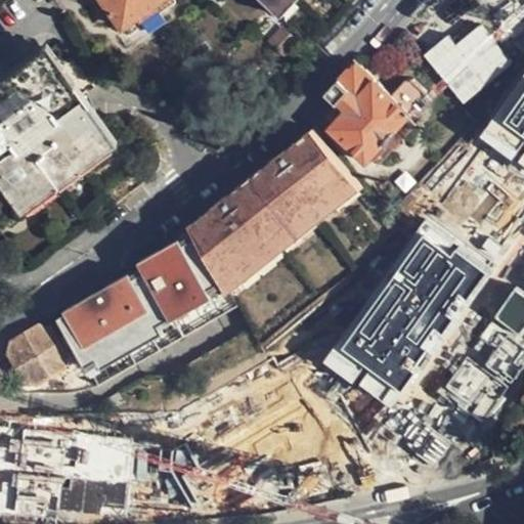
[(140,16),(141,19),(156,10),(160,15),(161,15),(177,3),(174,0),(99,0),(121,30),(140,16)]
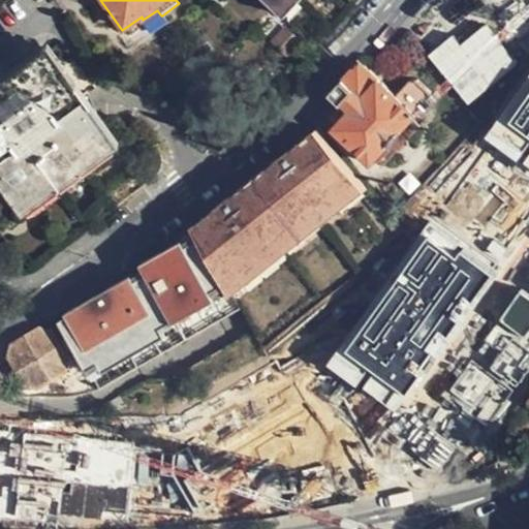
[(268,0),(317,45),(360,0),(268,0)]
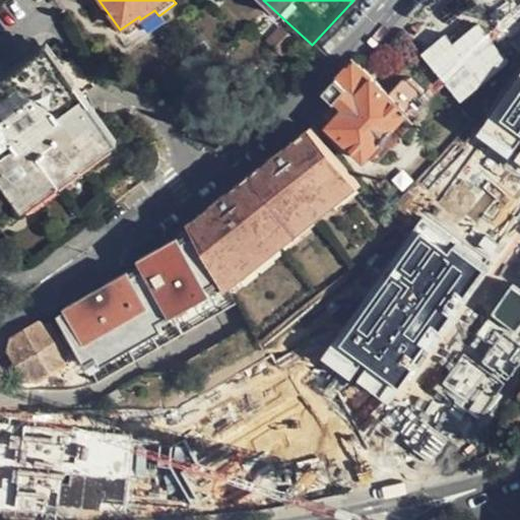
[(165,22),(159,15),(158,15),(154,10),(140,19),(143,25),(149,34),(165,22)]
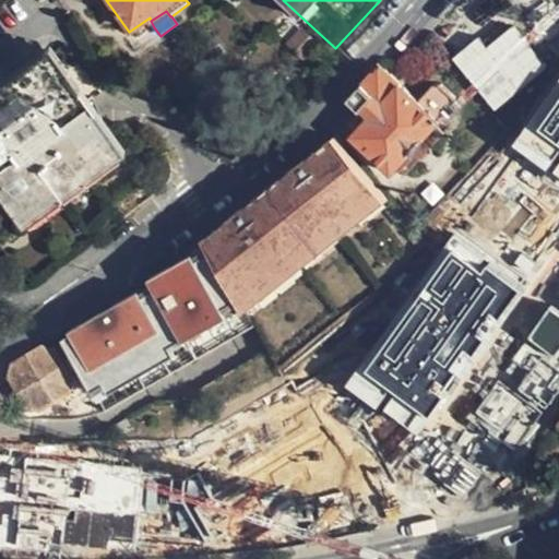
[(135,42),(154,27),(151,21),(150,18),(129,32),(135,42)]
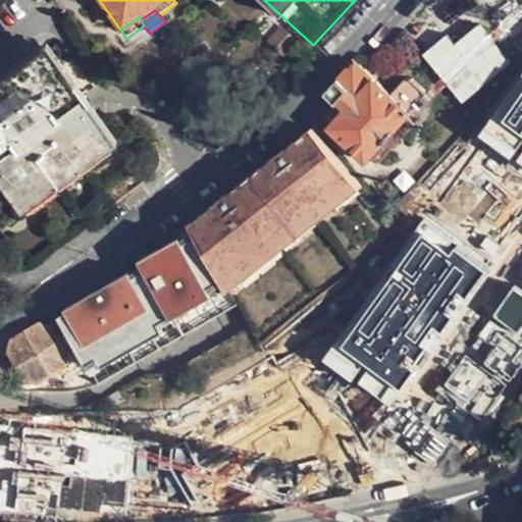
[(390,21),(371,43),(385,57),(401,40),(397,35),(400,32),(390,21)]
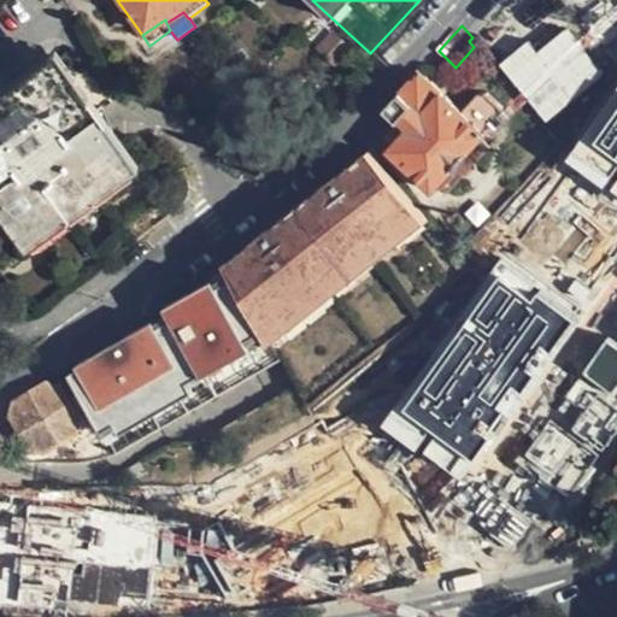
[(497,66),(546,121),(601,71),(563,28),(538,51),(527,40),(497,66)]
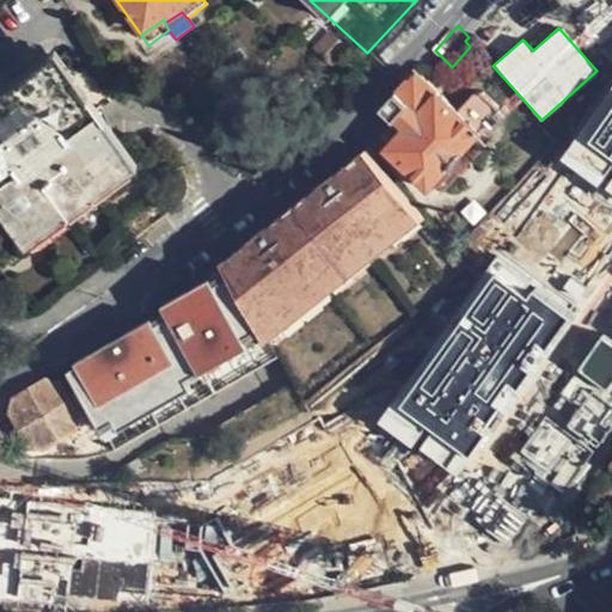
[(348,49),(332,36),(320,50),(335,63),(348,49)]
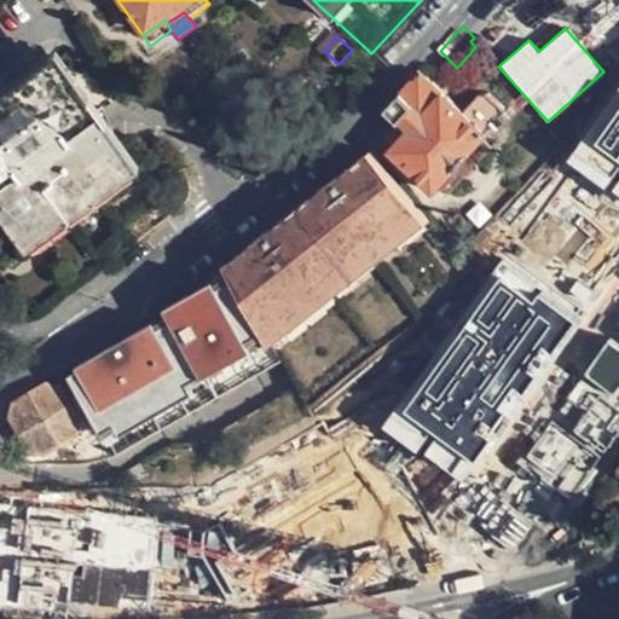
[(55,55),(0,92),(0,96),(5,103),(52,68),(64,84),(71,77),(55,55)]
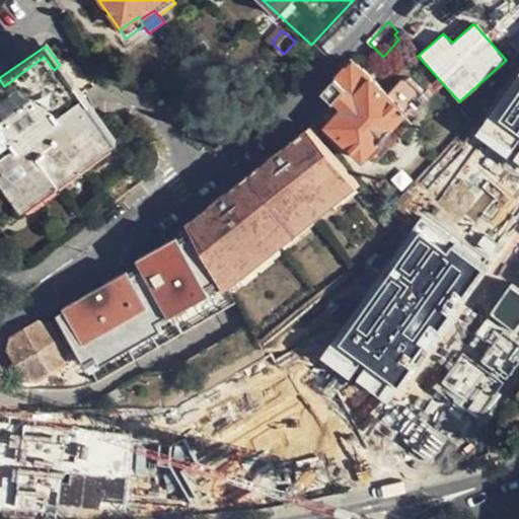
[(0,165),(23,199),(53,178),(75,161),(104,140),(74,98),(54,70),(44,57),(4,86),(0,88),(0,165)]
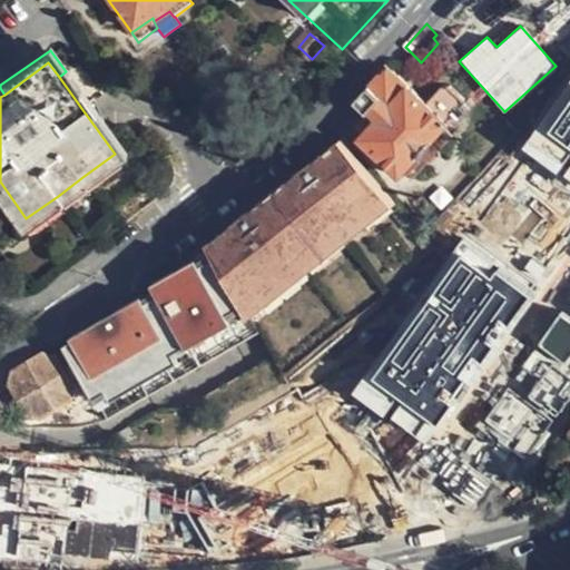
[(81,108),(88,102),(99,95),(77,65),(66,71),(59,77),(81,108)]
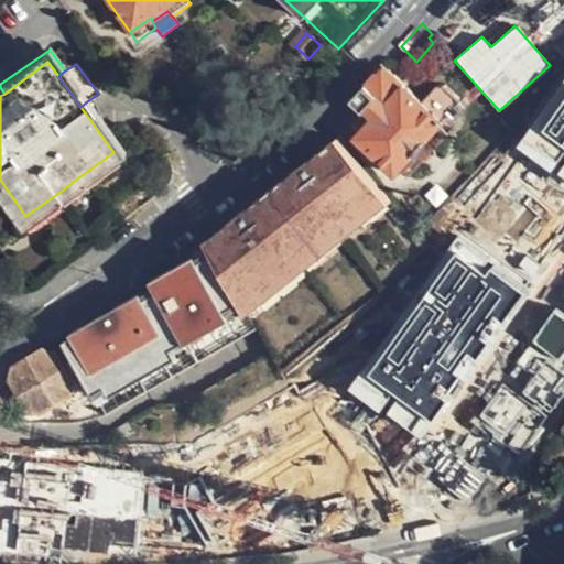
[(384,64),(354,97),(375,116),(356,138),(394,173),(401,166),(441,125),(461,104),(461,95),(448,85),(438,85),(432,93),(425,89),(419,95),(384,64)]
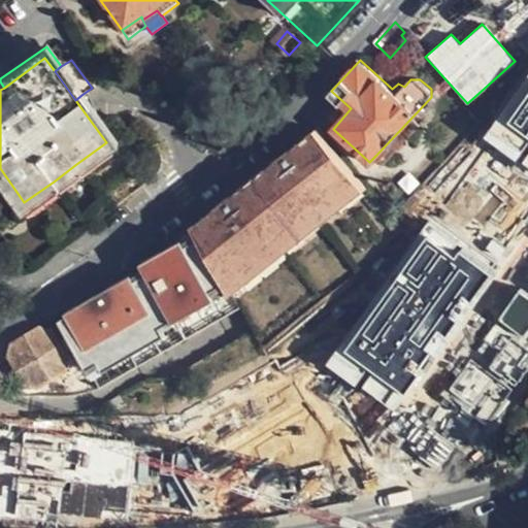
[(527,68),(482,140),(527,170),(527,68)]
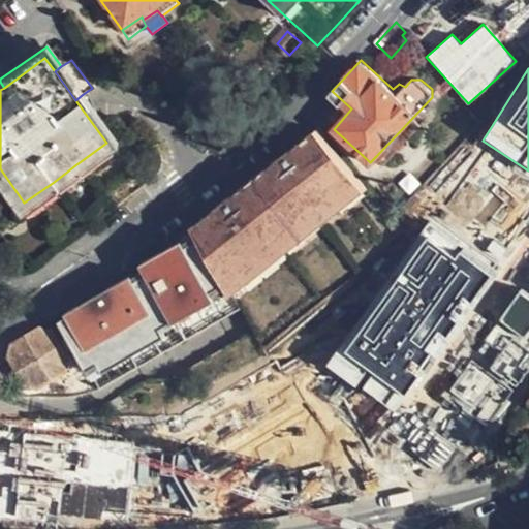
[(118,145),(82,95),(75,100),(106,143),(76,164),(82,170),(118,145)]
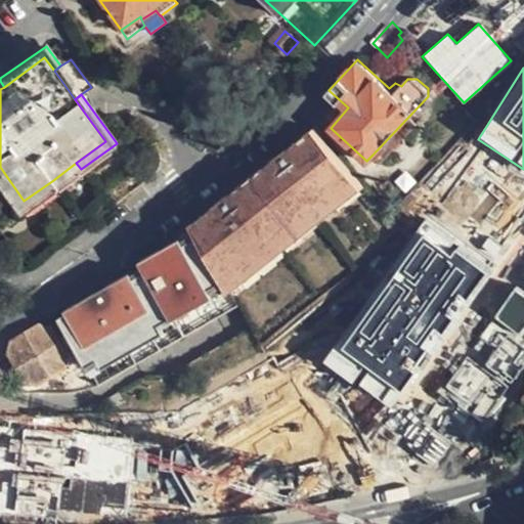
[(417,123),(409,116),(373,155),(380,162),(417,123)]
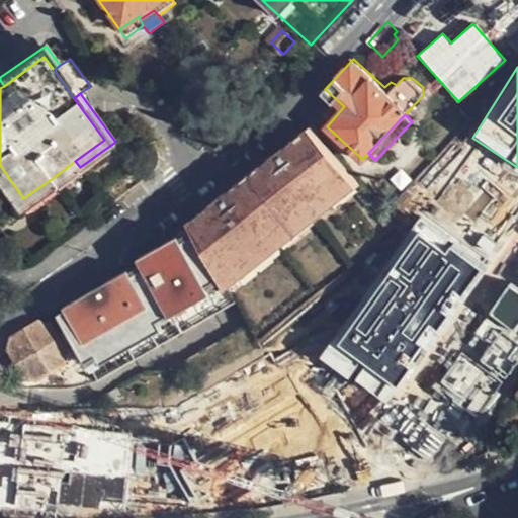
[(360,187),(311,128),(191,219),(195,226),(211,255),(225,277),(228,284),(230,286),(360,187)]
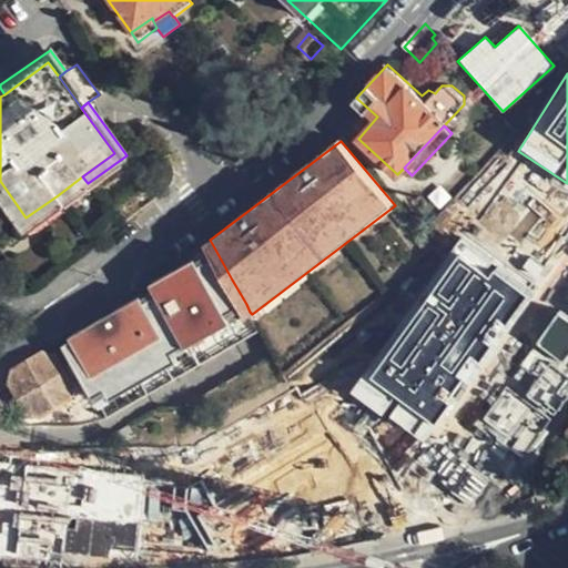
[(88,183),(82,176),(58,195),(62,202),(88,183)]
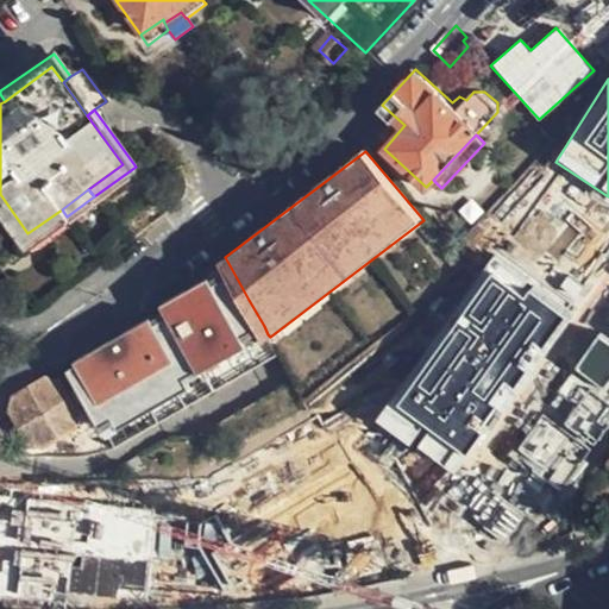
[(0,209),(25,246),(67,217),(62,209),(27,233),(0,194),(0,209)]
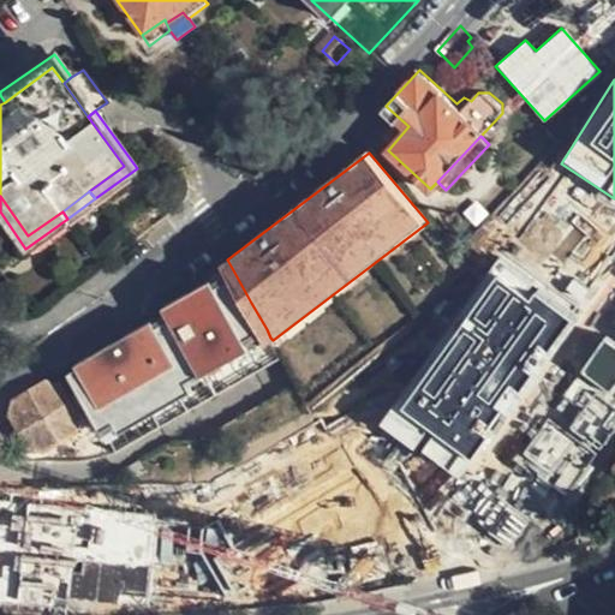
[(491,264),(381,427),(457,478),(567,316),(491,264)]
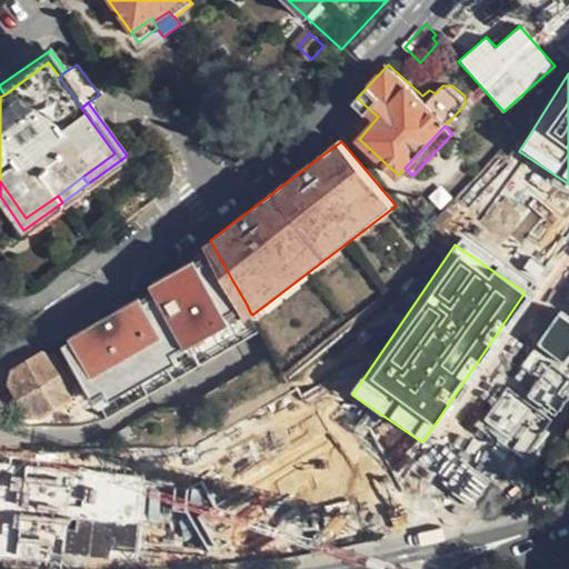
[(232,280),(215,248),(156,281),(159,286),(75,333),(77,337),(68,342),(103,405),(197,351),(193,345),(250,312),(247,305),(232,280)]
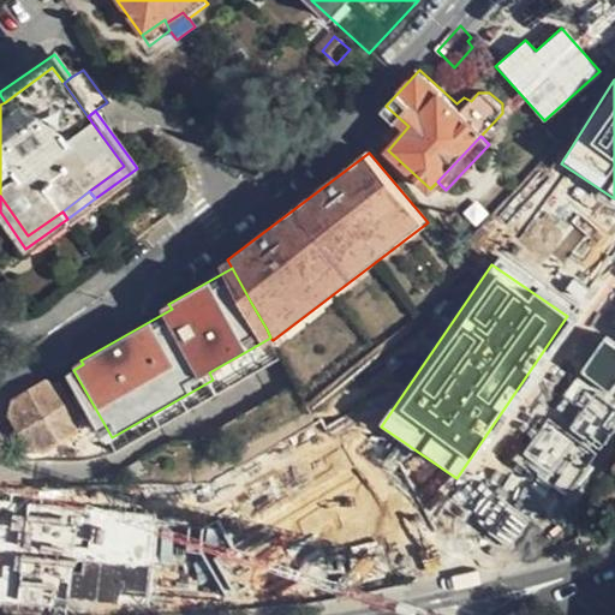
[(579,364),(607,398),(614,390),(614,341),(611,338),(579,364)]
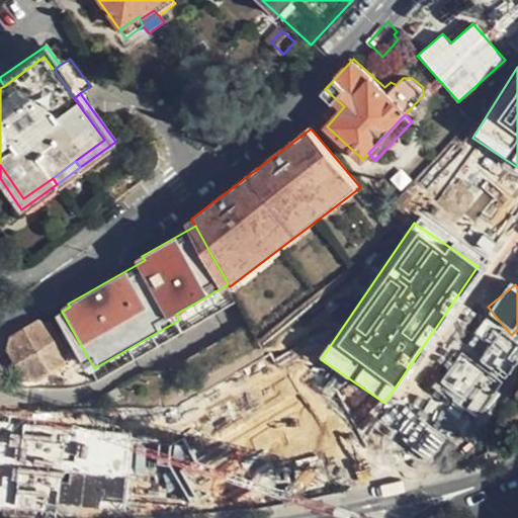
[(51,323),(36,319),(13,333),(9,347),(27,376),(39,378),(67,361),(70,352),(51,323)]
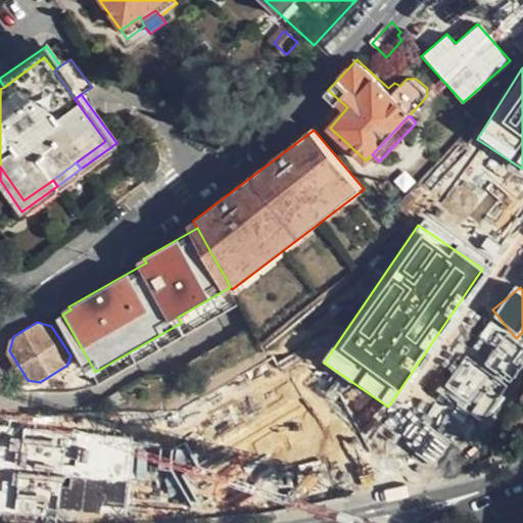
[(479,417),(502,385),(463,359),(441,390),(479,417)]
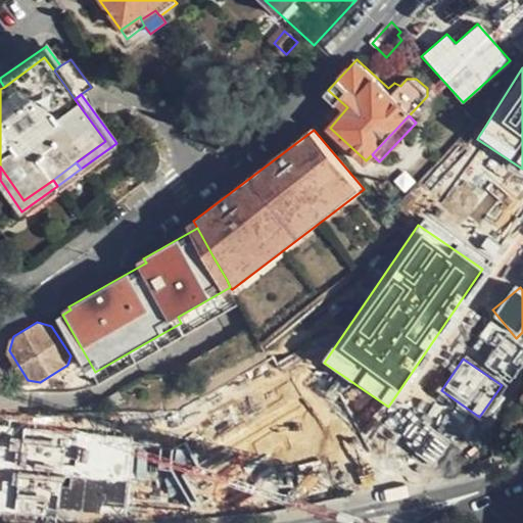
[(522,413),(517,410),(507,423),(513,428),(522,424),(522,413)]
